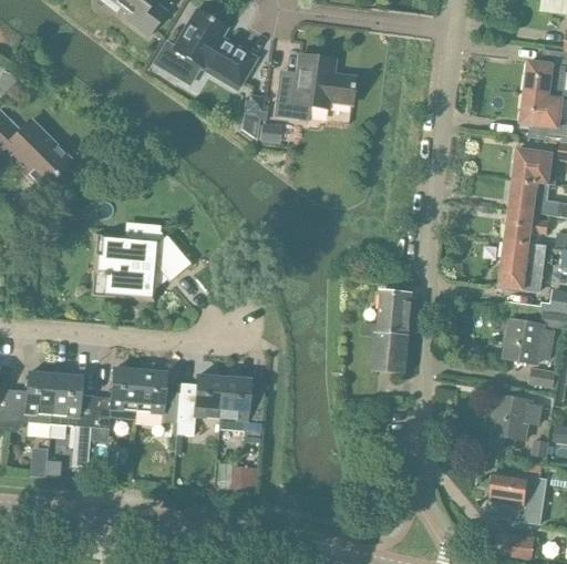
[(147,34),(153,28),(166,10),(153,0),(112,0),(130,13),(126,18),(147,34)]
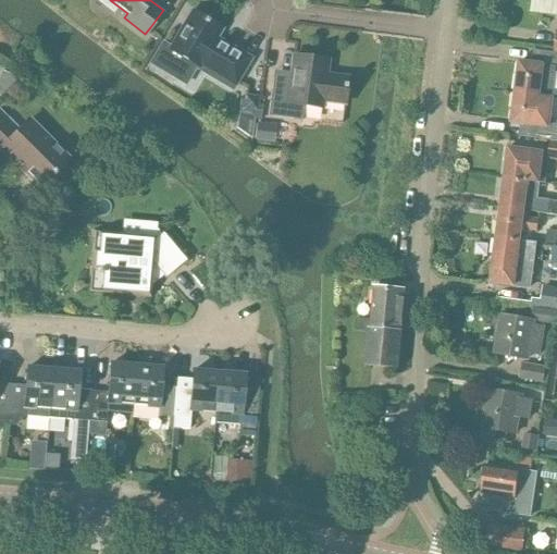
[(192,9),(181,27),(169,47),(200,65),(201,63),(235,84),(251,57),(223,39),(222,41),(215,38),(223,26),(192,9)]
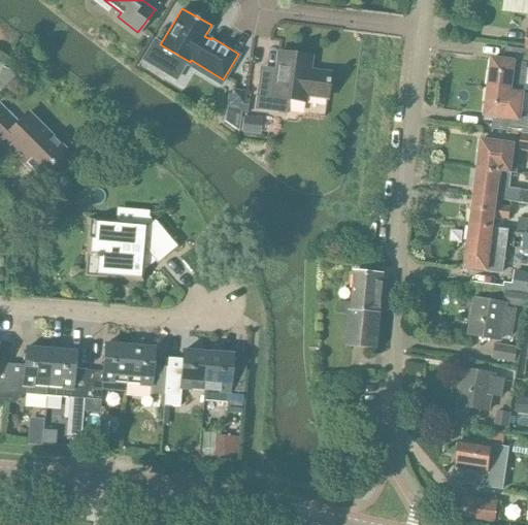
[(311,55),(278,51),(275,76),(259,74),(255,107),(287,111),(289,97),(305,99),(306,94),(327,96),(330,71),(309,69),(311,55)]
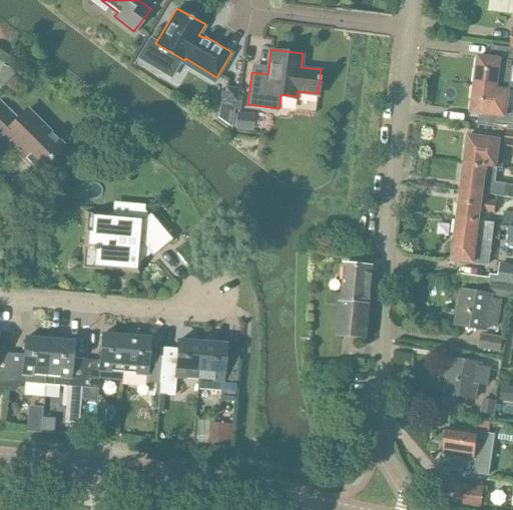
[(509,86),(512,59),(479,54),(475,82),(509,86)]
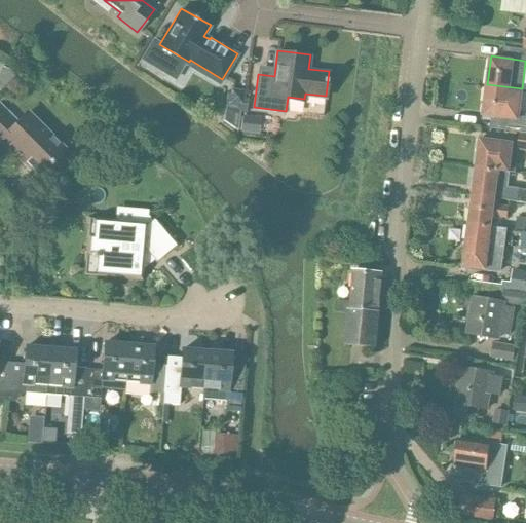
[(490,126),(520,129),(525,131),(525,112),(519,111),(522,88),(487,84),(483,113),(496,114),(494,125),(490,125),(490,126)]
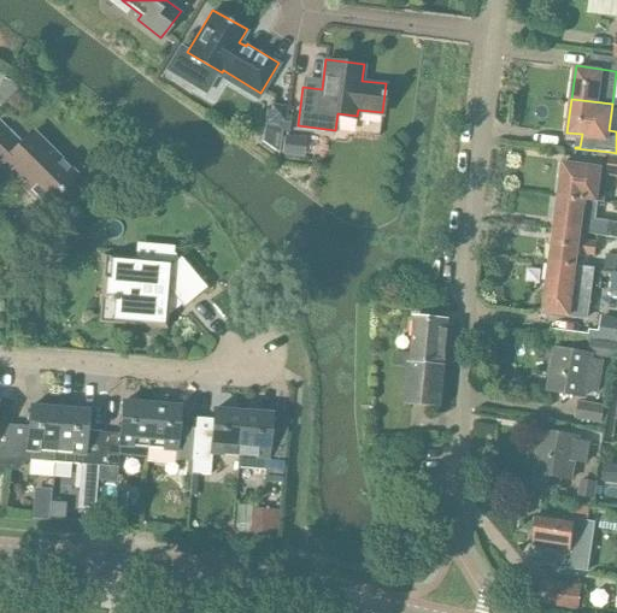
[(285,119),(287,105),(272,104),(271,107),(265,107),(263,123),(280,125),(280,119),(285,119)]
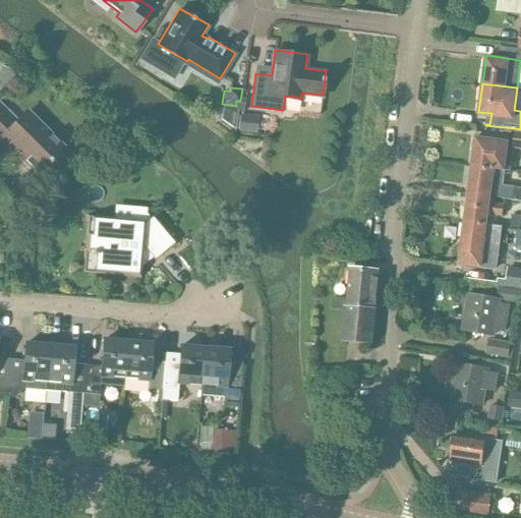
[(0,102),(0,138),(1,137),(11,149),(13,147),(38,172),(37,173),(38,174),(64,147),(38,120),(37,121),(26,111),(17,120),(0,102)]
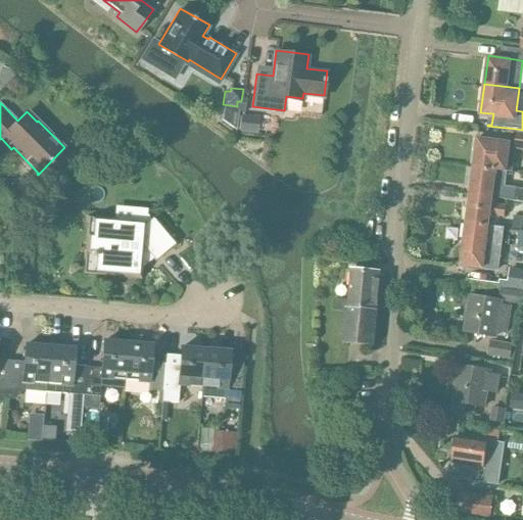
[(243,113),(242,130),(255,131),(256,115),(243,113)]
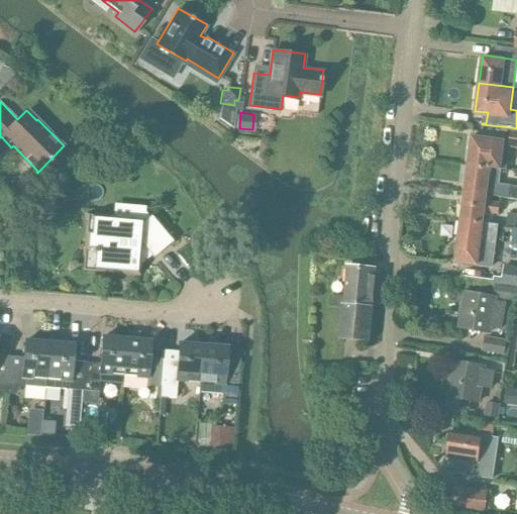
[(472,134),(469,163),(501,167),(501,168),(506,169),(509,147),(504,146),(505,139),(472,134)]
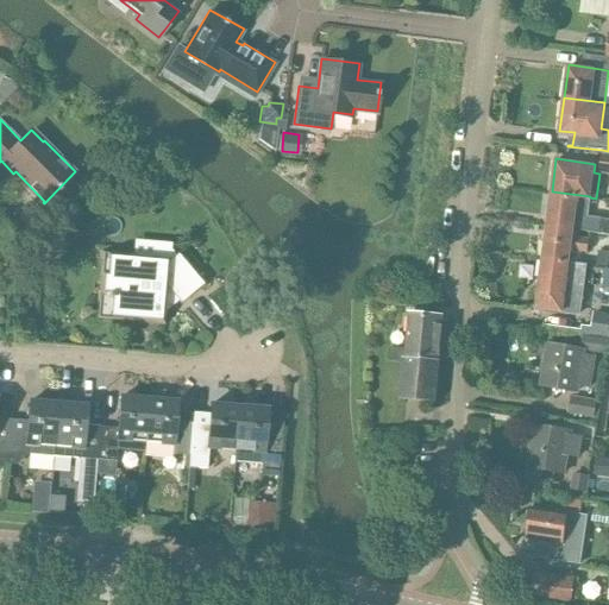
[(590,196),(552,191),(547,225),(572,228),(601,232),(608,232),(608,216),(588,215),(590,197),(590,196)]
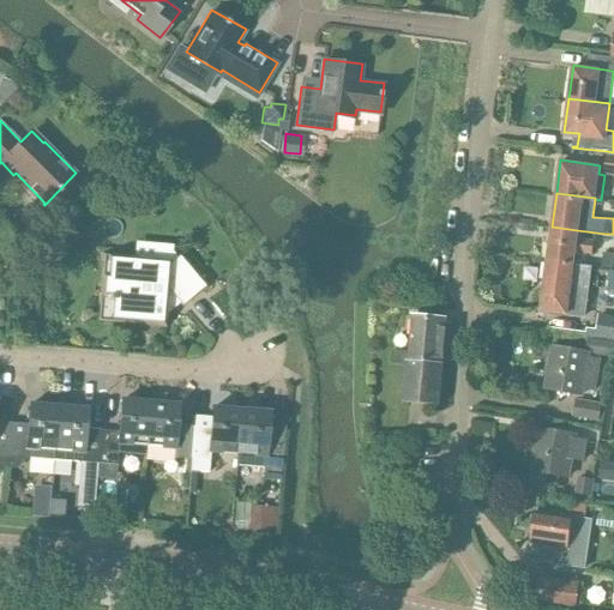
[(576,237),(577,230),(552,227),(547,260),(573,264),(576,251),(591,253),(594,241),(576,237)]
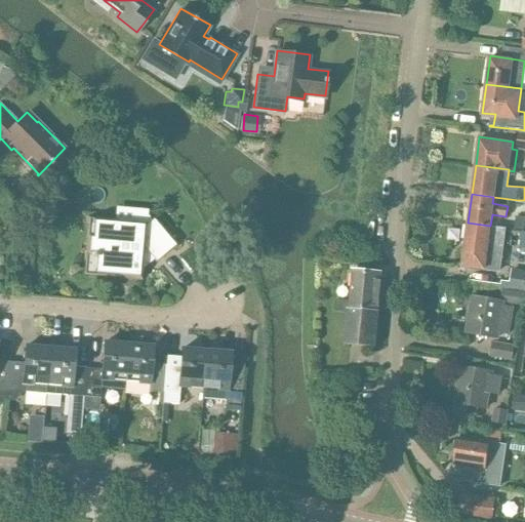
[(86,243),(84,275),(87,275),(88,270),(138,274),(137,280),(144,280),(145,274),(139,274),(139,267),(147,262),(148,262),(146,259),(152,254),(156,258),(176,242),(163,226),(155,216),(152,218),(148,213),(148,207),(132,206),(116,205),(115,221),(101,219),(95,219),(95,214),(87,213),(86,219),(91,219),(89,243),(86,243)]
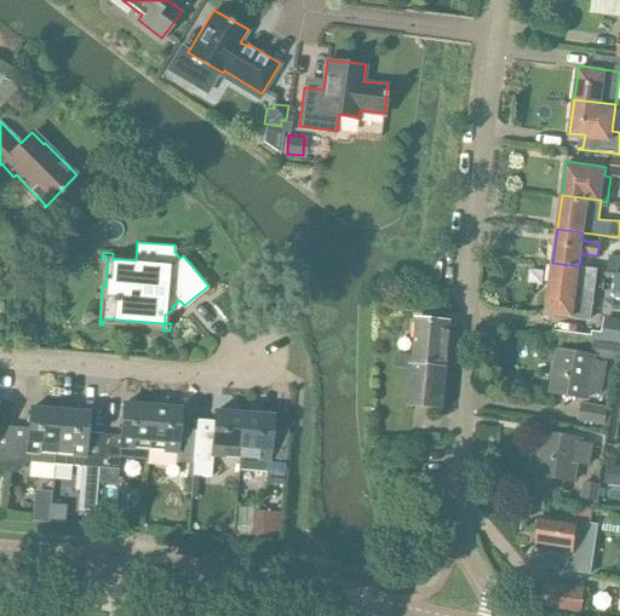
[(619,269),(619,254),(609,253),(608,268),(619,269)]
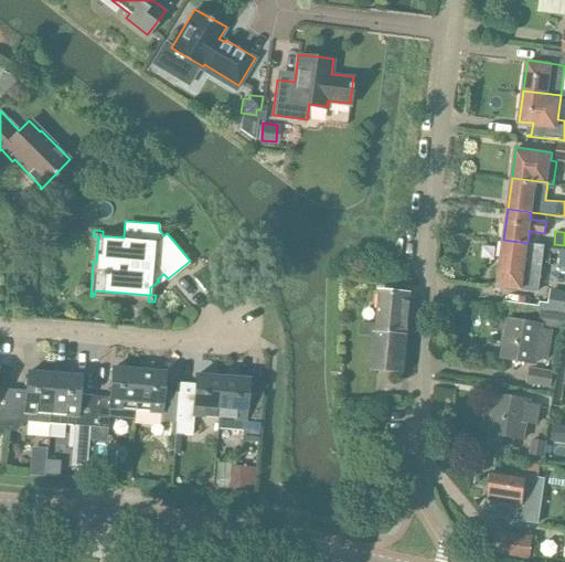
[(528,243),(503,240),(498,285),(536,289),(543,245),(528,243)]
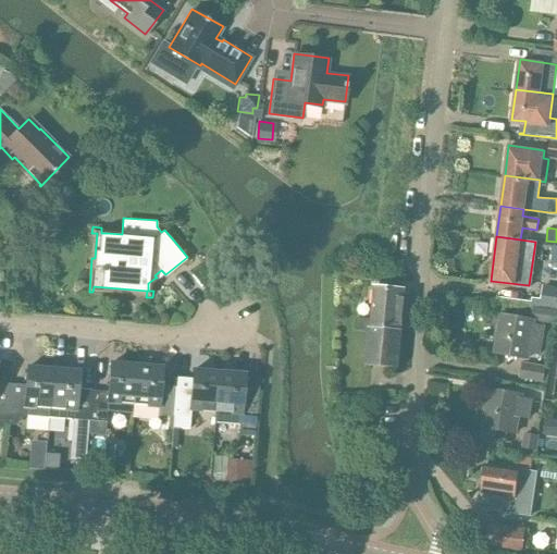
[(556,284),(542,283),(540,305),(556,307),(556,284)]
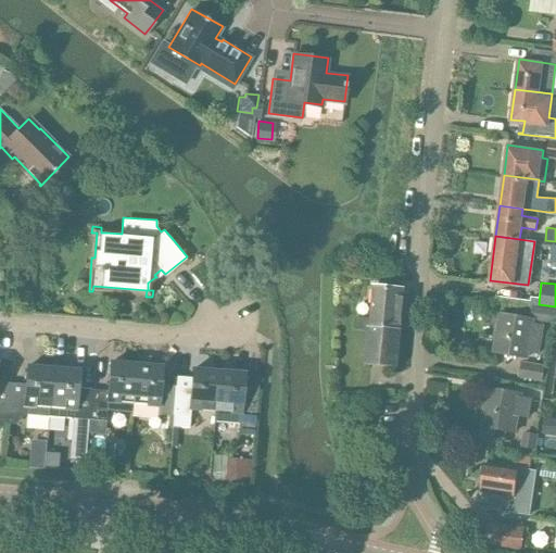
[(365,362),(376,363),(397,365),(405,287),(375,284),(371,317),(356,316),(355,327),(368,328),(365,362)]
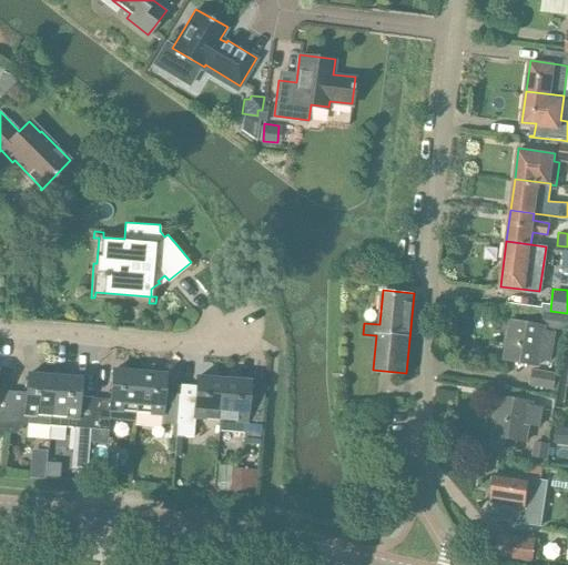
[(567,314),(545,311),(543,324),(545,325),(567,329),(567,322),(567,314)]
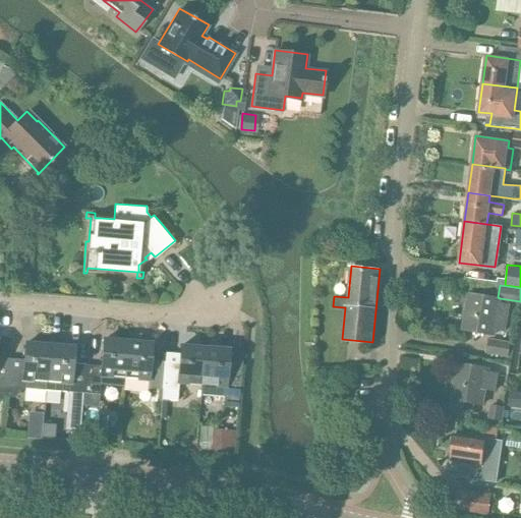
[(463,328),(483,332),(494,334),(495,329),(504,331),(509,304),(499,302),(500,298),(498,297),(469,292),(463,328)]
